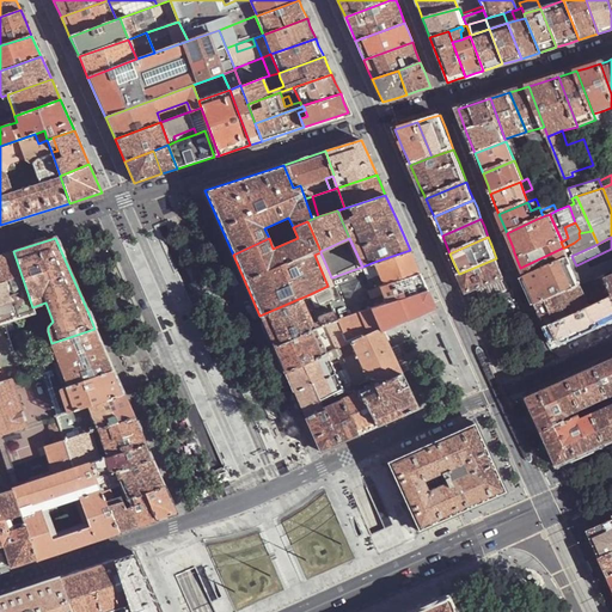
[(115,254),(111,244),(105,248),(109,256),(115,254)]
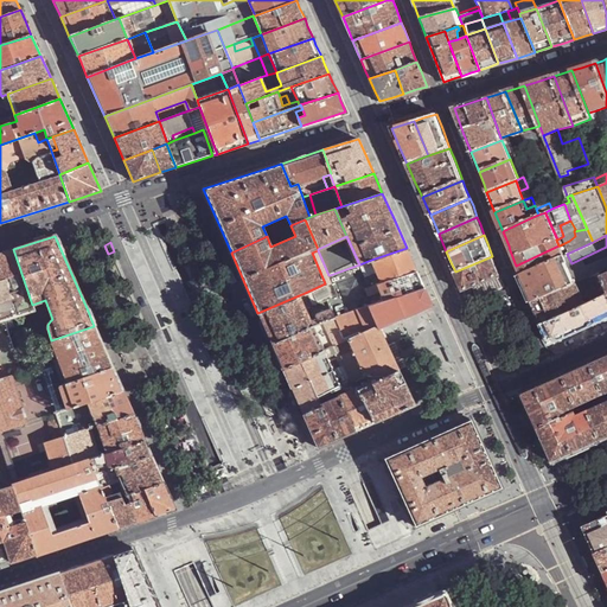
[(558,246),(516,266),(518,270),(521,275),(563,256),(564,255),(560,246),(558,246)]
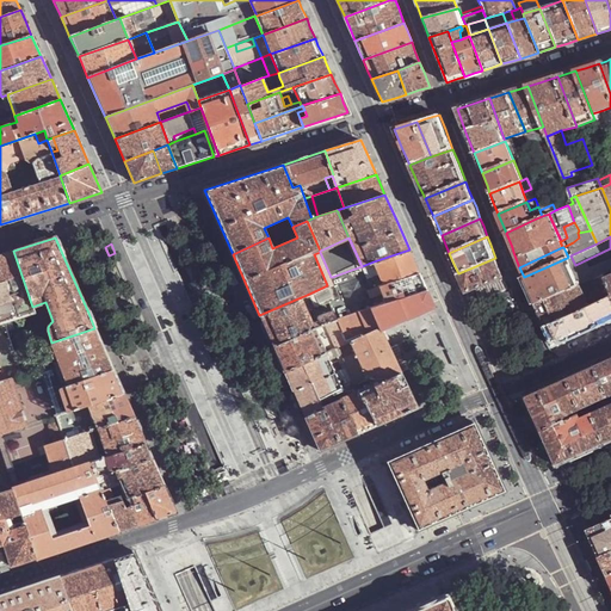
[(409,250),(374,261),(383,284),(419,271),(414,258),(409,250)]
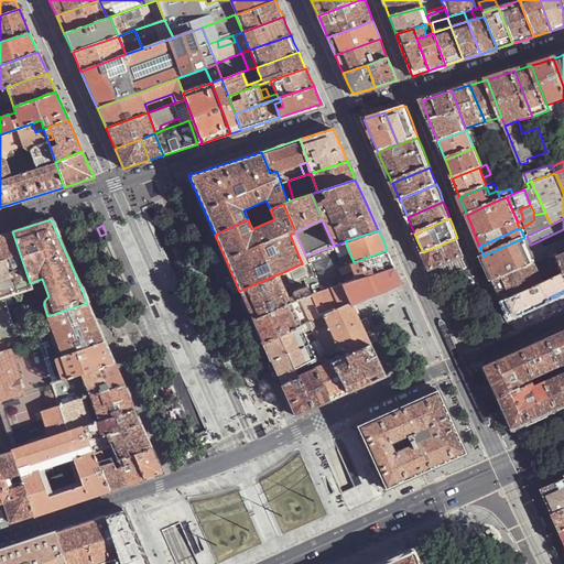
[(12,231),(0,235),(0,299),(32,289),(31,286),(30,283),(12,231)]
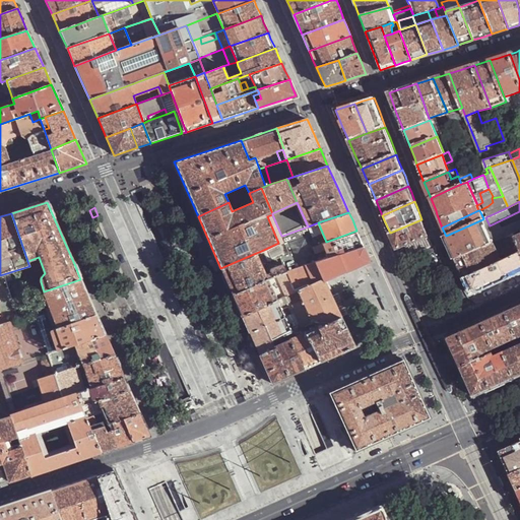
[(272,214),(267,216),(278,243),(278,244),(284,241),(282,236),(281,236),(272,214)]
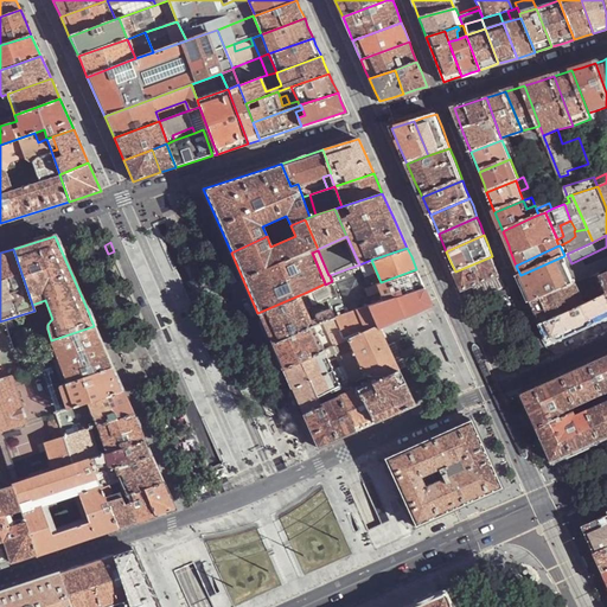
[(215,253),(208,256),(212,267),(219,263),(215,253)]
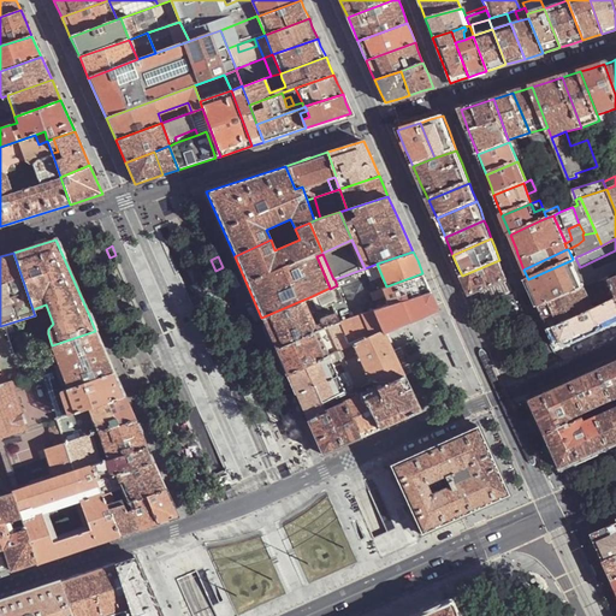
[(499,260),(462,276),(468,288),(471,295),(480,291),(508,279),(503,267),(499,260)]
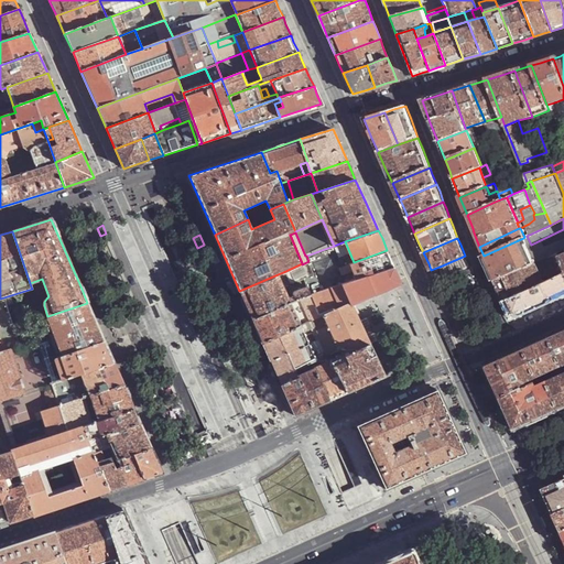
[(523,238),(484,256),(489,269),(495,280),(534,262),(533,260),(525,242),(523,238)]
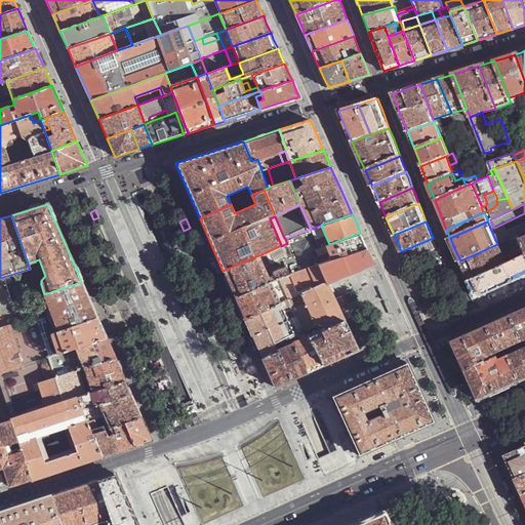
[(524,221),(496,235),(499,240),(500,243),(520,235),(524,232),(524,221)]
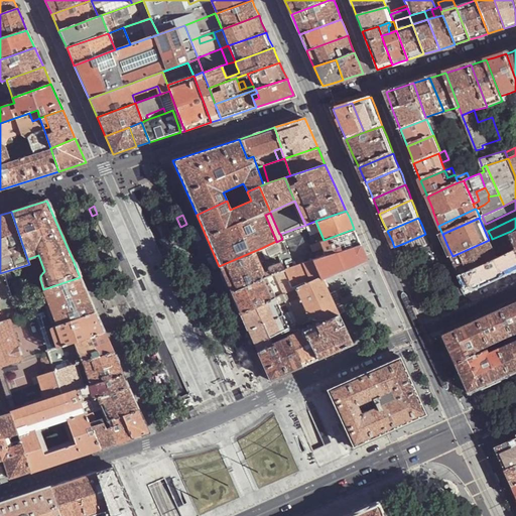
[(305,225),(280,234),(282,239),(287,252),(319,241),(324,240),(315,221),(305,225)]
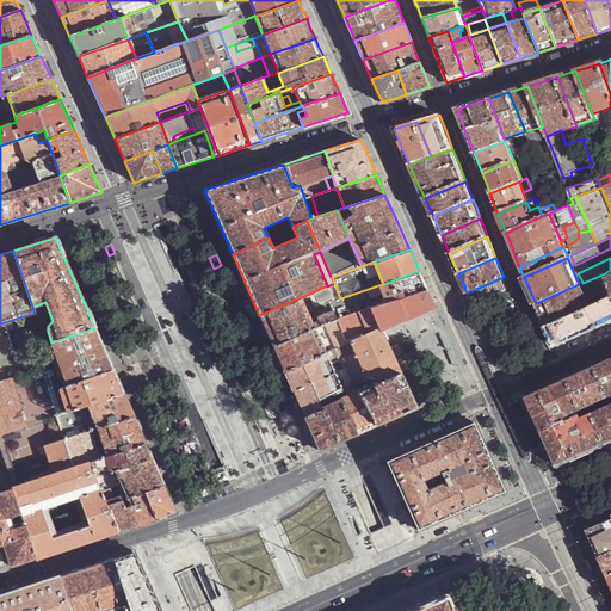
[(383,284),(378,285),(386,302),(396,298),(427,288),(424,282),(423,278),(419,271),(383,284)]
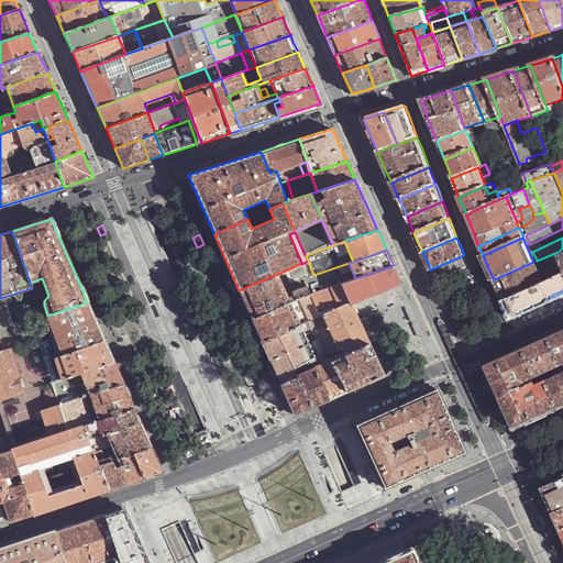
[(537,261),(533,262),(540,276),(562,266),(562,265),(560,256),(558,252),(537,261)]
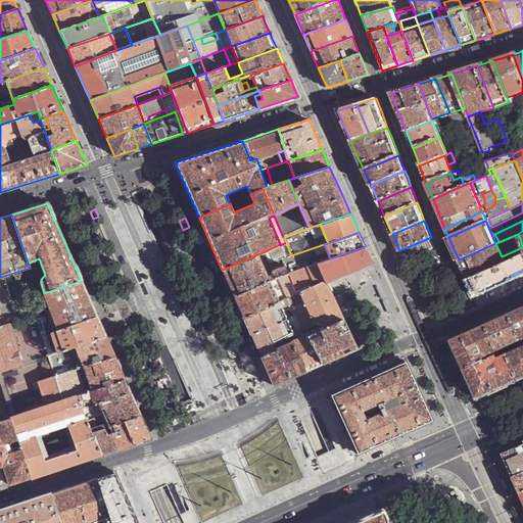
[(431,237),(408,247),(412,256),(415,255),(435,247),(431,237)]
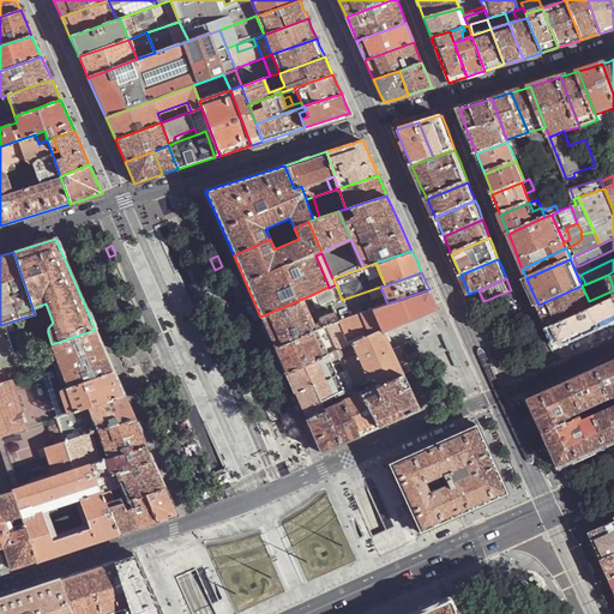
[(329,287),(308,296),(313,309),(331,304),(342,300),(336,284),(329,288),(329,287)]
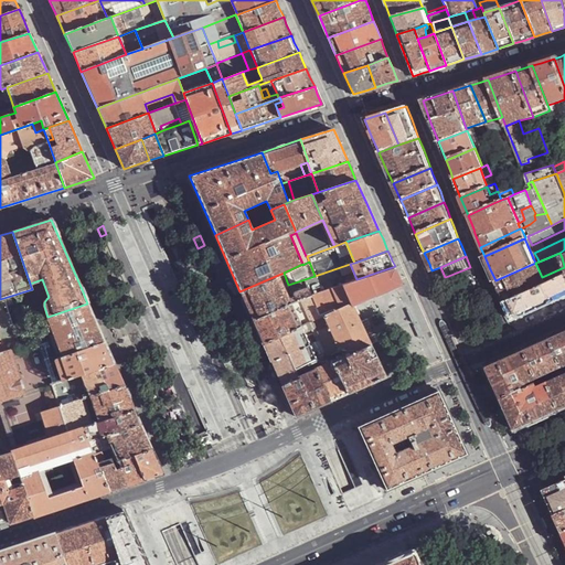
[(535,263),(496,280),(501,292),(504,301),(545,284),(542,277),(535,263)]
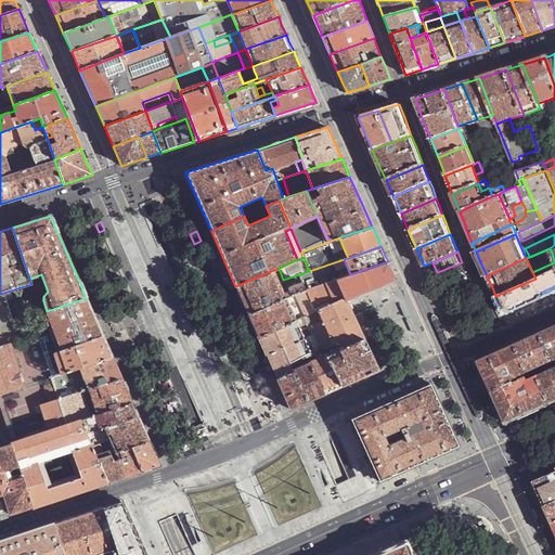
[(309,271),(299,274),(301,282),(305,291),(307,289),(336,279),(350,274),(344,259),(309,271)]
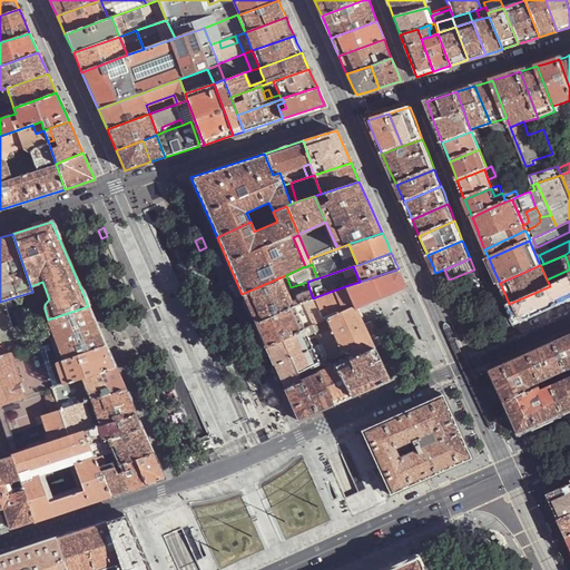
[(399,268),(370,278),(379,297),(392,292),(399,288),(405,286),(401,276),(399,268)]
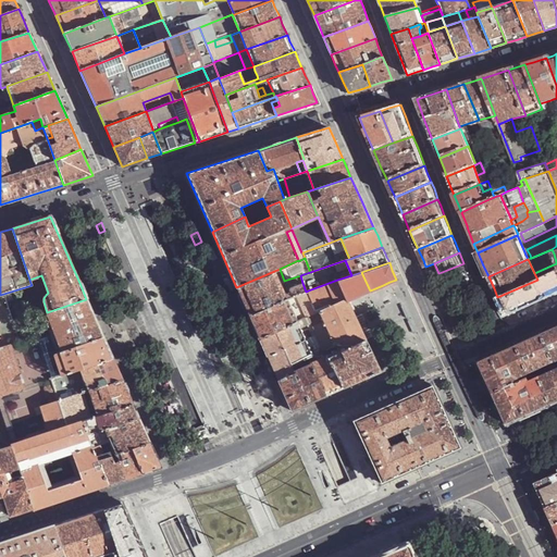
[(280,269),(274,271),(280,283),(284,281),(280,269)]
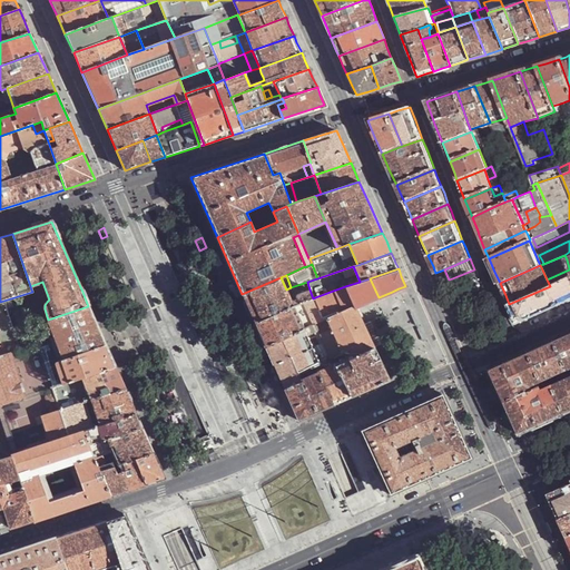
[(569,276),(550,286),(509,304),(513,314),(518,322),(541,312),(569,298),(569,276)]
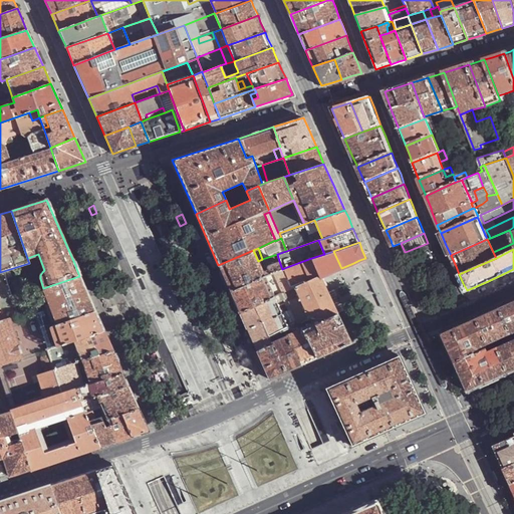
[(253,250),(218,265),(229,290),(264,275),(263,271),(258,261),(253,250)]
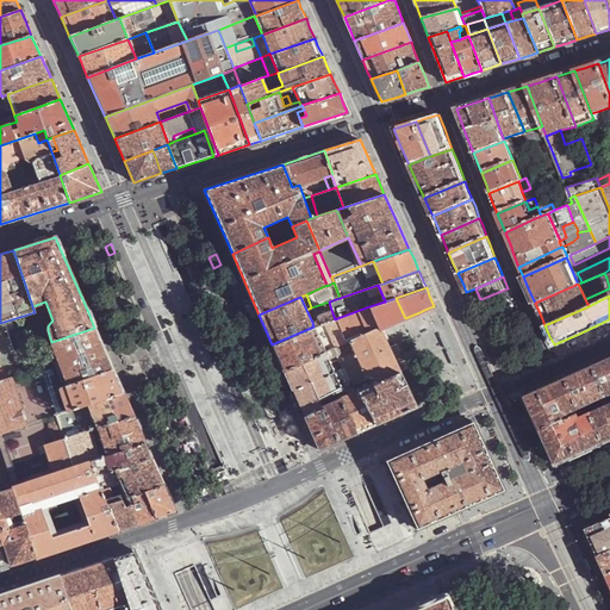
[(385,302),(369,306),(379,328),(380,328),(381,329),(394,323),(405,318),(396,298),(385,302)]
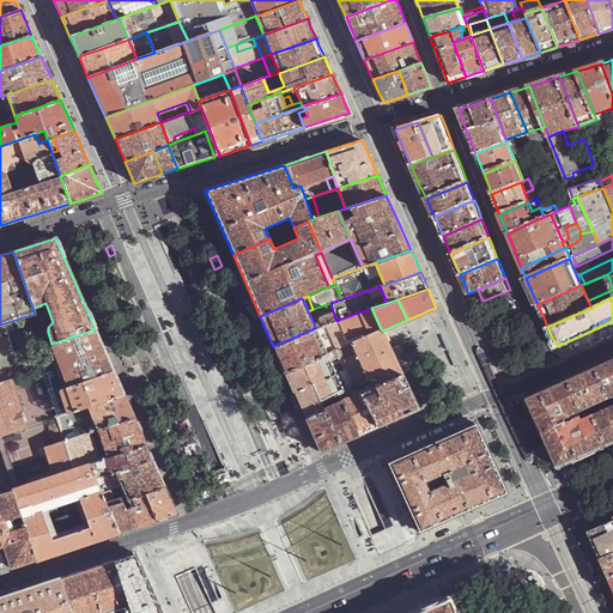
[(313,309),(308,311),(314,323),(319,322),(317,319),(319,317),(333,311),(331,303),(313,309)]
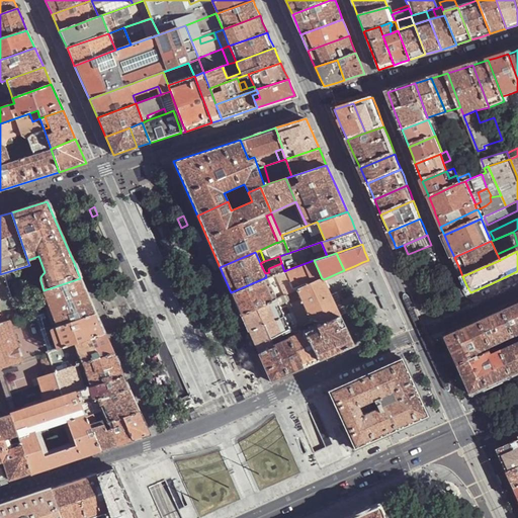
[(98,265),(95,258),(90,260),(93,267),(98,265)]
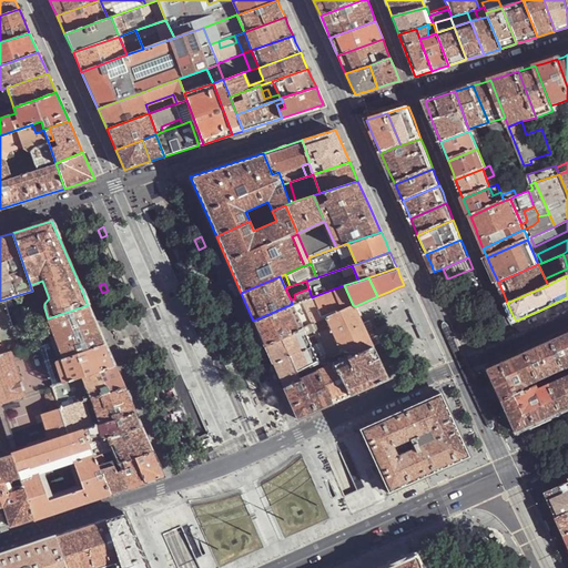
[(344,285),(314,296),(324,317),(326,316),(353,305),(344,285)]
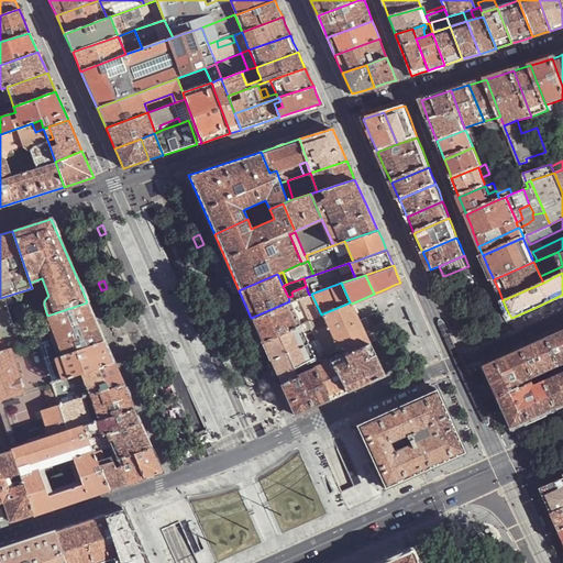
[(36,284),(31,286),(32,288),(34,296),(40,294),(36,284)]
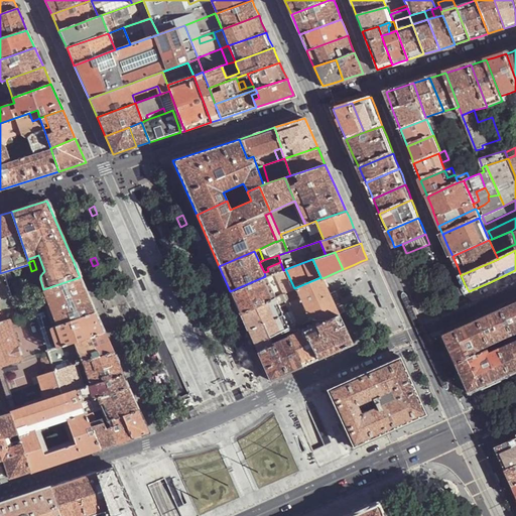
[(283,270),(280,262),(268,267),(267,268),(268,271),(264,272),(265,276),(283,270)]
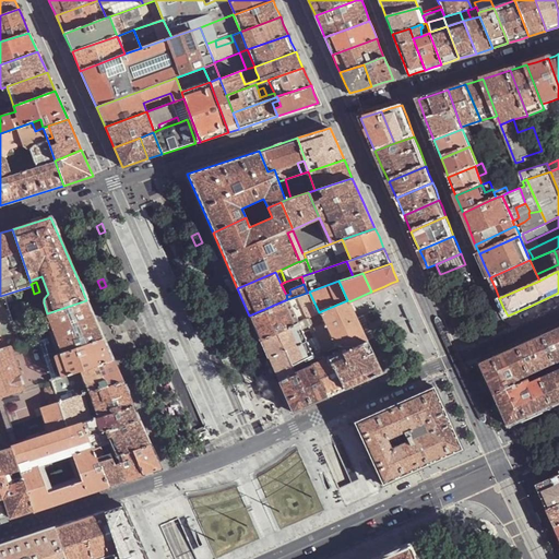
[(307,293),(287,299),(298,322),(310,317),(319,312),(309,292),(307,293)]
